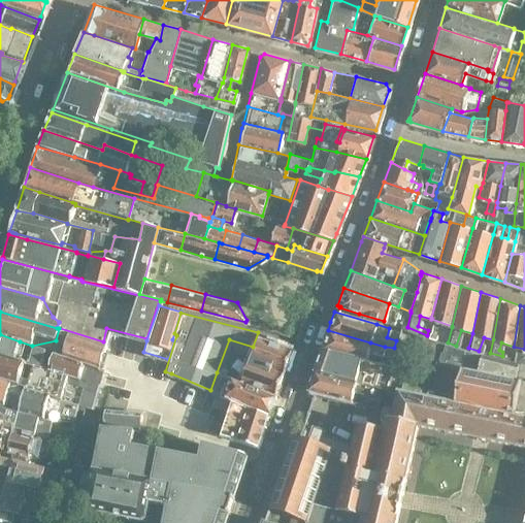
[(328,330),(321,348),(361,357),(360,358),(365,359),(368,352),(382,355),(385,347),(370,342),(328,330)]
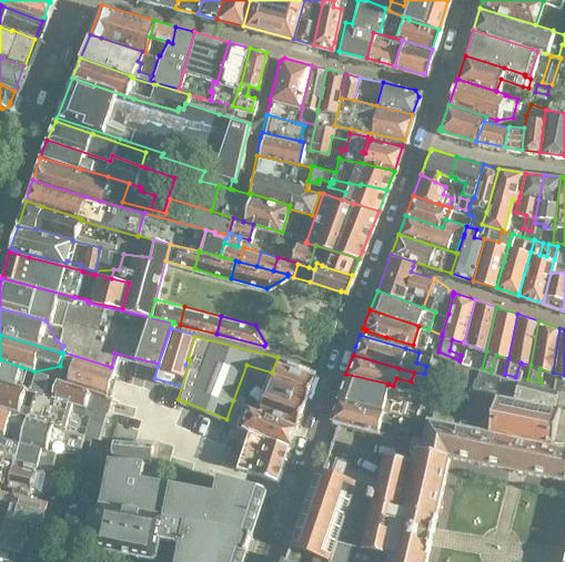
[(67,381),(89,389),(107,396),(110,395),(115,376),(112,374),(113,370),(84,360),(84,359),(74,357),(67,381)]
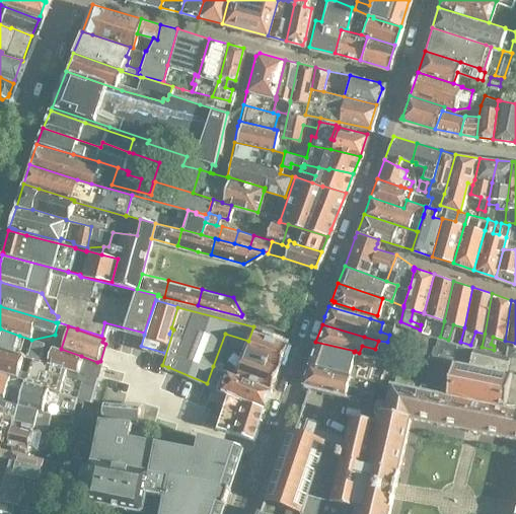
[(0,349),(15,353),(19,336),(0,328),(0,349)]
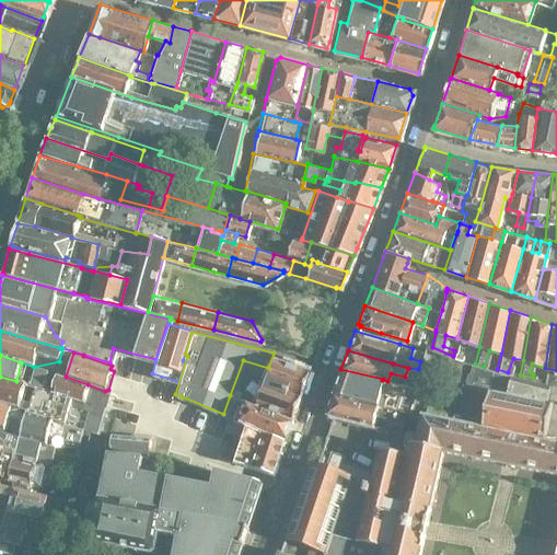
[(274,355),(264,379),(300,392),(309,368),(274,355)]
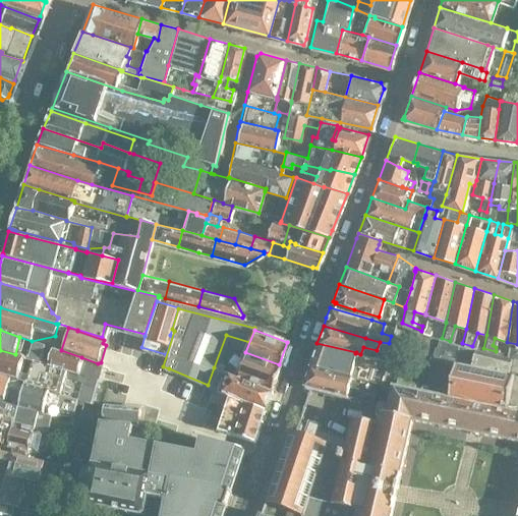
[(517,344),(507,342),(505,354),(445,340),(441,355),(454,357),(453,360),(511,373),(505,405),(517,407),(517,344)]
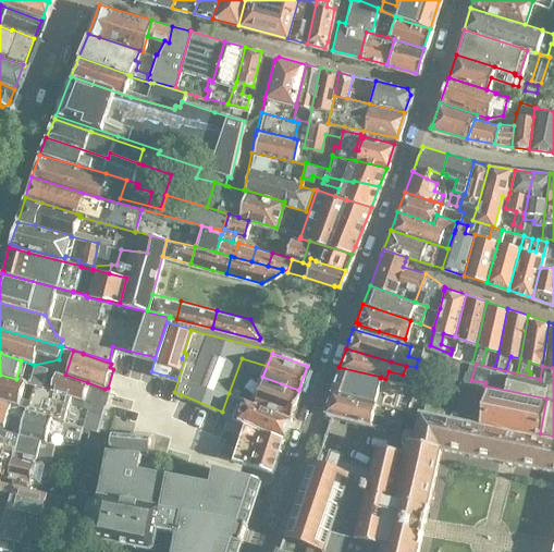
[(25,407),(61,418),(91,427),(97,409),(69,401),(70,397),(49,391),(49,388),(44,385),(48,369),(35,365),(29,380),(27,384),(33,385),(29,401),(21,399),(19,406),(25,407)]
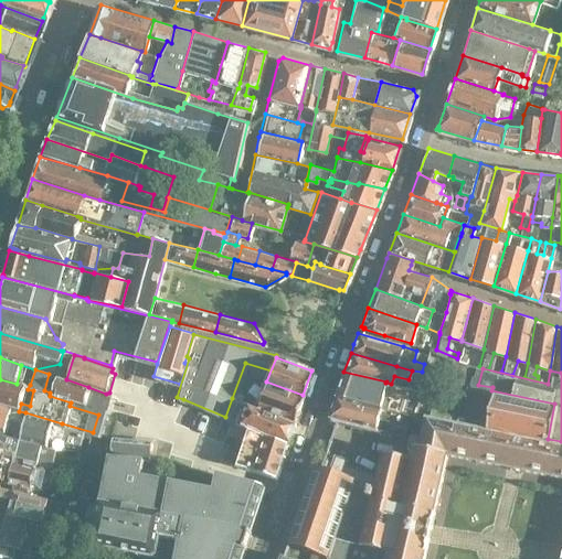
[(343,372),(335,395),(380,407),(385,408),(389,398),(382,396),(385,383),(386,382),(343,372)]
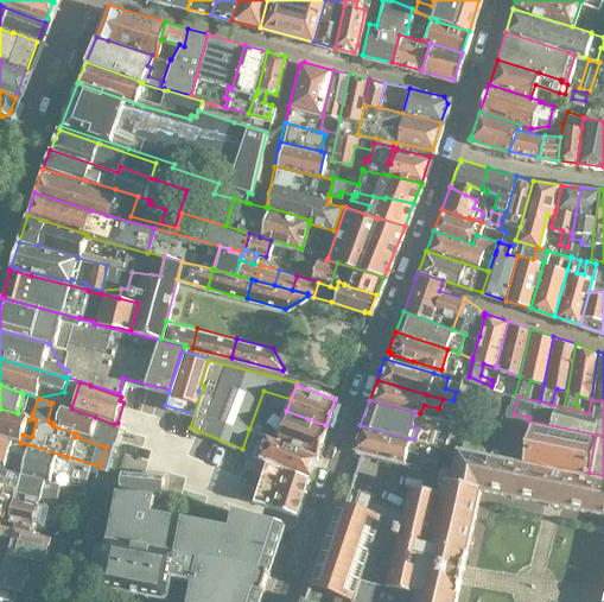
[(61,405),(55,423),(55,425),(90,436),(90,435),(112,441),(180,463),(186,447),(116,424),(113,424),(95,417),(71,409),(61,405)]
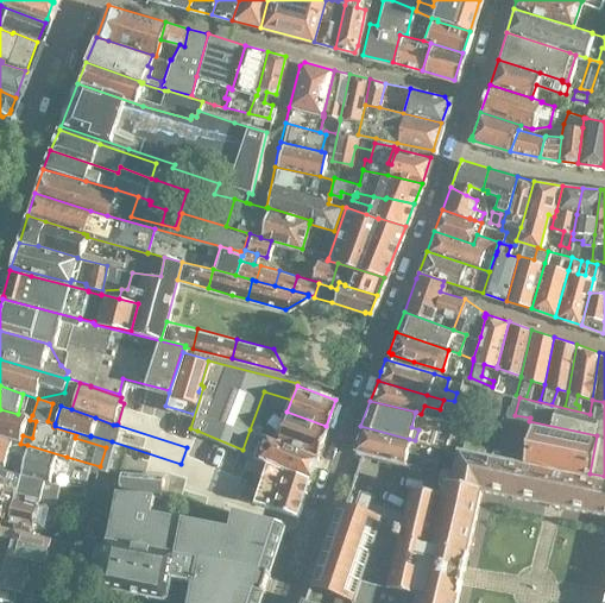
[(0,438),(11,440),(20,444),(23,435),(26,420),(29,420),(29,419),(18,414),(0,409),(0,438)]
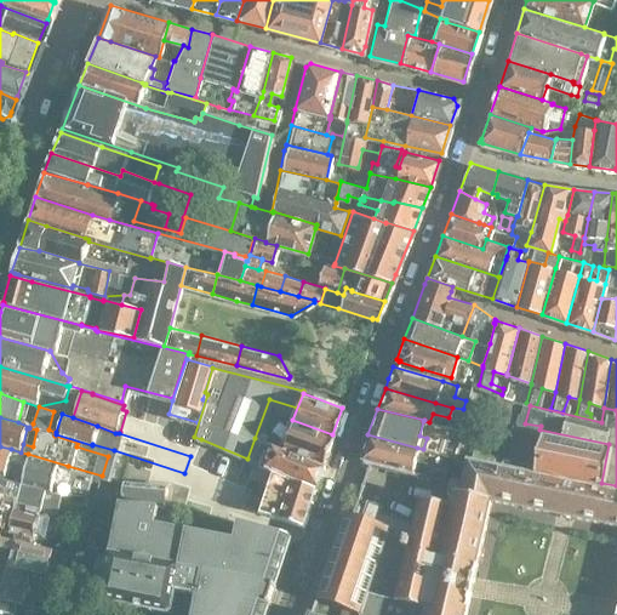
[(332,434),(292,420),(283,448),(321,462),(332,434)]
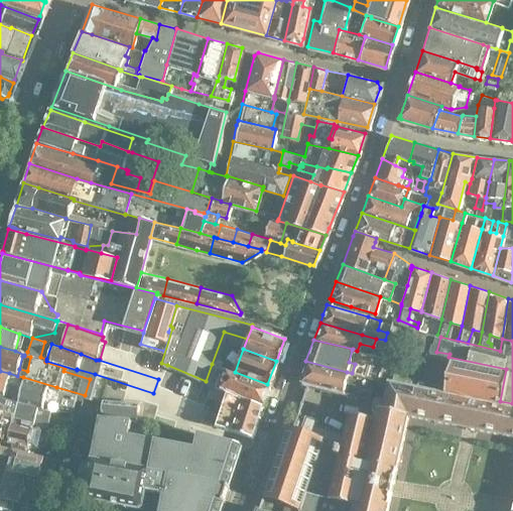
[(449,357),(441,389),(500,401),(506,369),(449,357)]
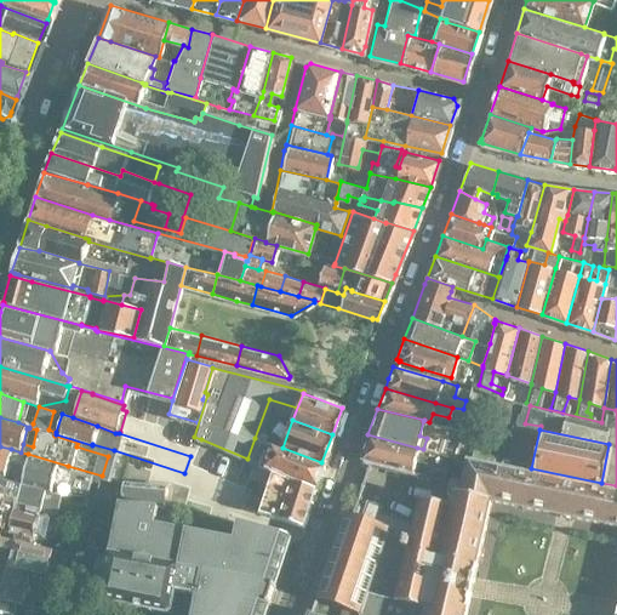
[(360,457),(367,460),(411,471),(415,457),(443,466),(445,454),(423,449),(417,448),(367,434),(360,457)]
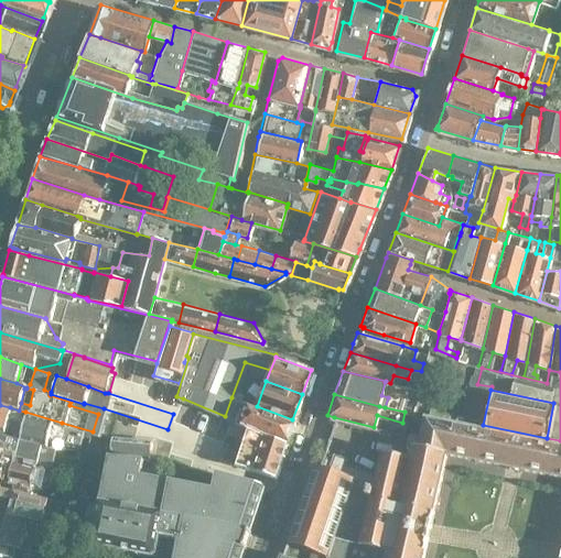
[(225,416),(239,422),(241,422),(246,425),(263,433),(286,440),(292,419),(257,406),(245,402),(232,397),(225,416)]
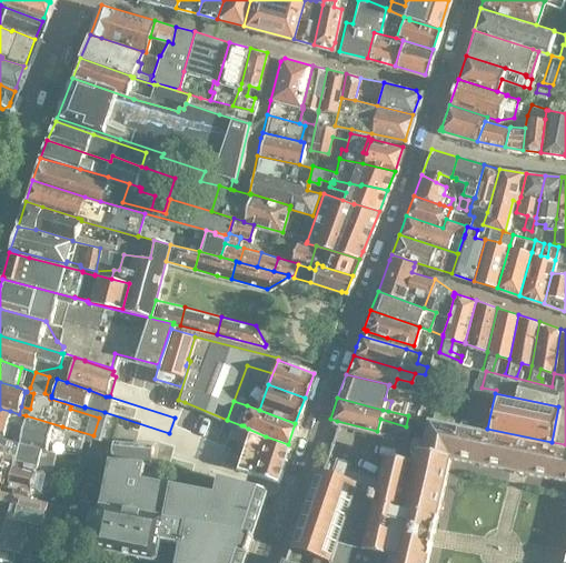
[(0,433),(3,435),(7,422),(22,426),(26,415),(19,414),(10,411),(0,409),(0,433)]
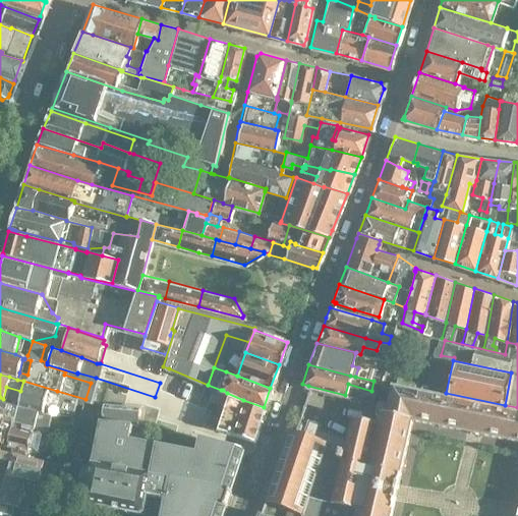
[(57,391),(23,381),(20,391),(17,404),(42,410),(53,401),(57,391)]
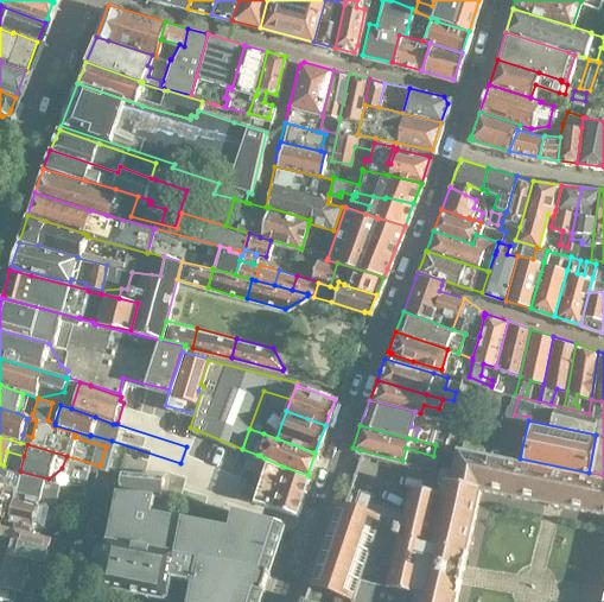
[(520,458),(453,444),(447,477),(479,485),(478,488),(603,513),(603,585),(599,601),(603,601),(603,475),(589,473),(520,458)]
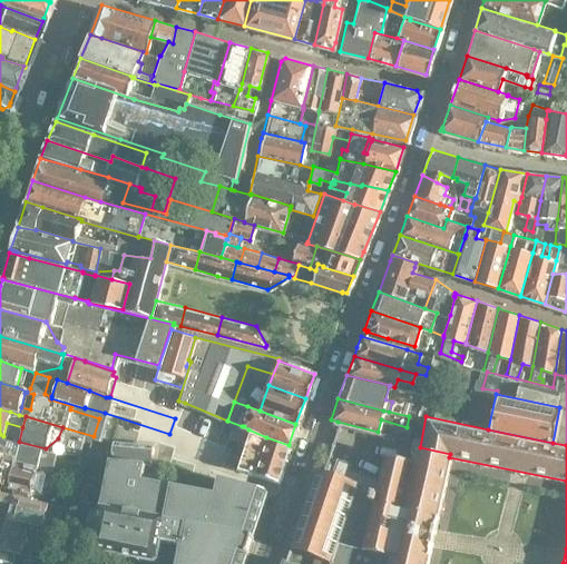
[(277,478),(289,445),(266,437),(248,429),(242,449),(241,455),(223,448),(223,451),(208,446),(204,459),(247,472),(269,477),(270,476),(277,478)]
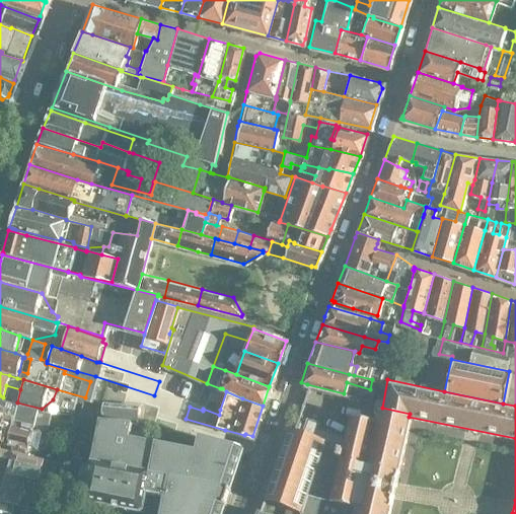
[(386,513),(409,417),(410,414),(382,408),(383,398),(375,397),(372,408),(375,409),(373,418),(349,414),(327,498),(352,504),(349,513),(386,513)]
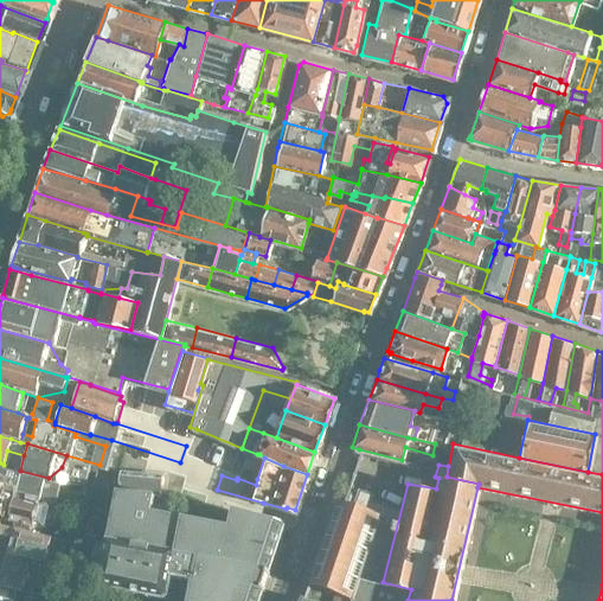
[(0,486),(1,486),(14,491),(38,496),(52,499),(81,506),(84,491),(56,485),(57,481),(19,472),(0,466),(0,486)]
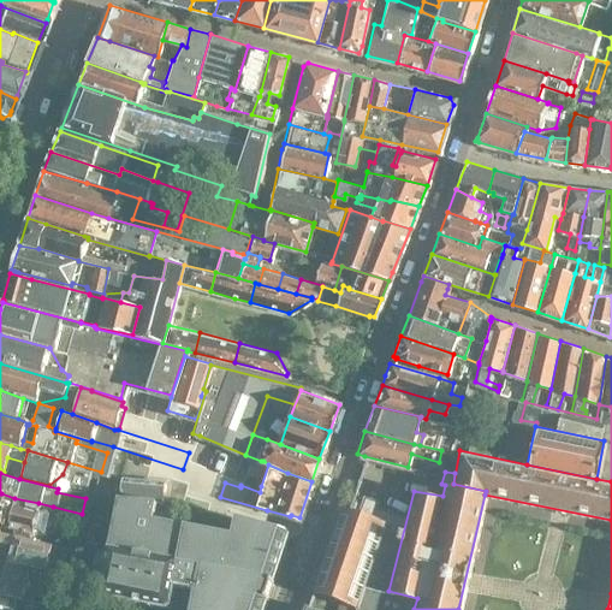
[(120,475),(117,497),(155,502),(155,501),(161,502),(162,479),(120,475)]
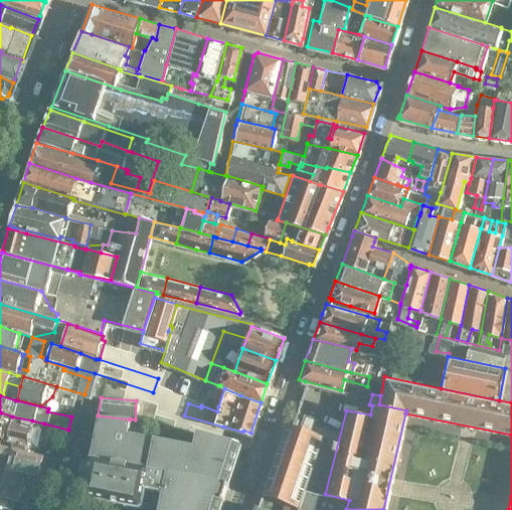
[(285,423),(260,494),(298,507),(296,509),(346,509),(349,500),(325,494),(346,410),(337,408),(333,428),(313,421),(314,416),(303,412),(297,427),(285,421),(284,422),(285,423)]
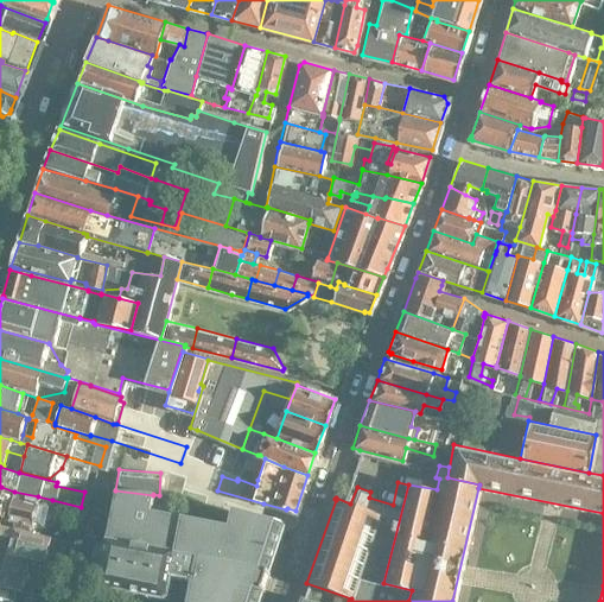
[(115,490),(106,538),(95,584),(152,597),(151,601),(255,601),(260,590),(261,590),(267,571),(266,570),(281,523),(231,508),(228,526),(151,509),(153,495),(115,490)]
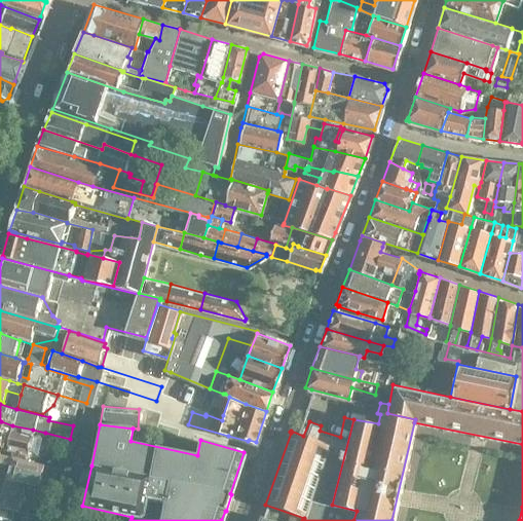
[(12,425),(6,450),(27,454),(28,449),(36,452),(39,438),(31,436),(33,430),(12,425)]
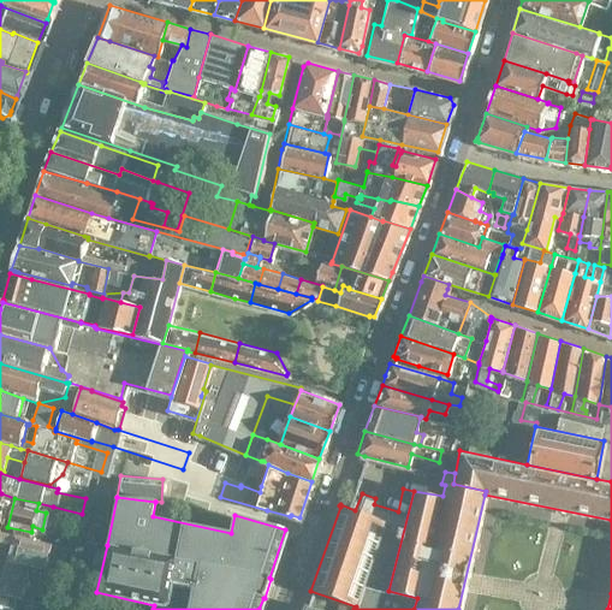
[(0,558),(37,568),(43,569),(51,543),(0,529),(0,558)]
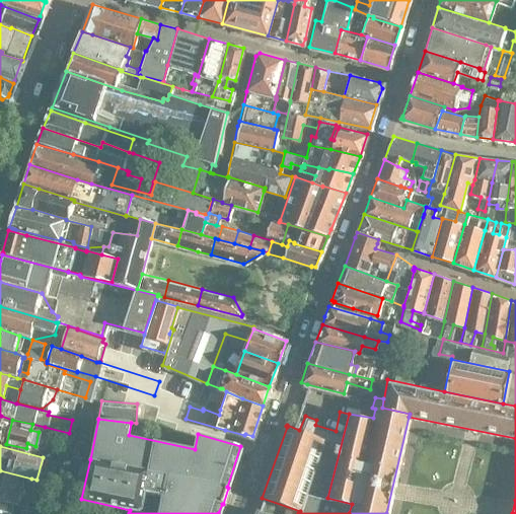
[(0,499),(13,503),(24,505),(41,509),(44,498),(27,495),(31,479),(0,470),(0,499)]
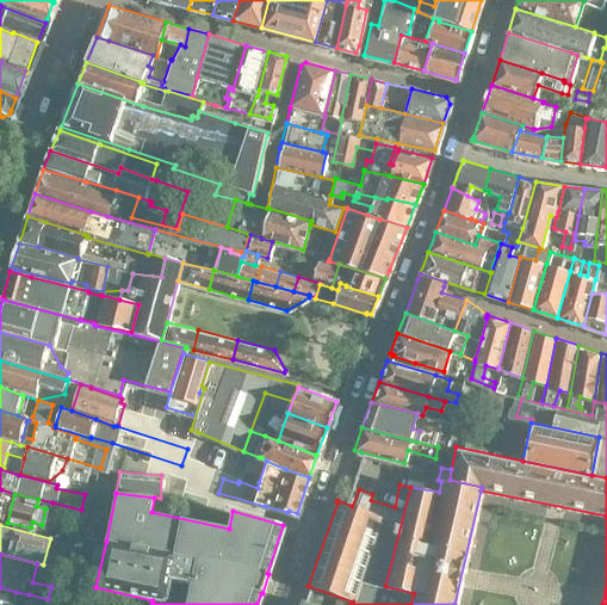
[(0,604),(11,604),(16,592),(0,587),(0,604)]
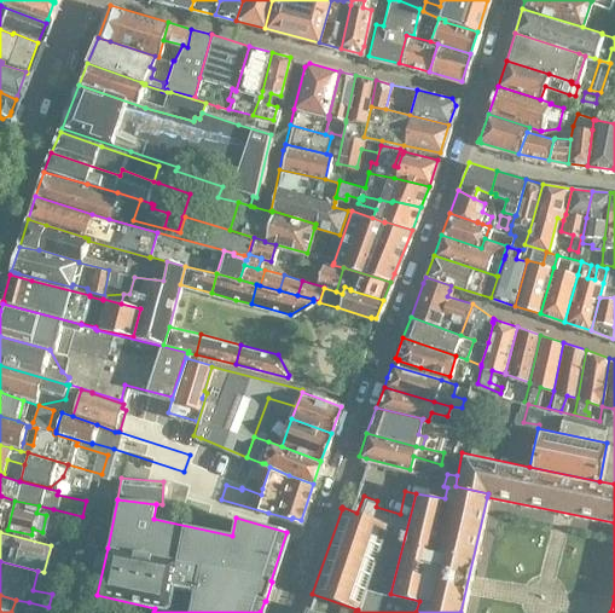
[(27,612),(59,612),(61,609),(48,607),(29,602),(27,612)]
